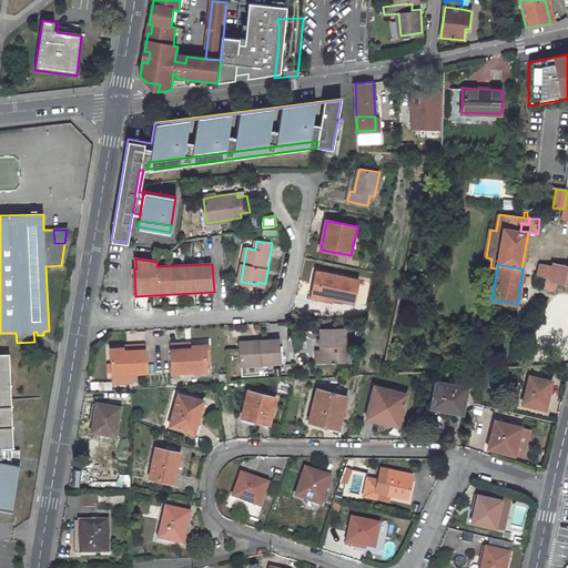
[(550,280),(553,266),(546,265),(544,277),(550,280)]
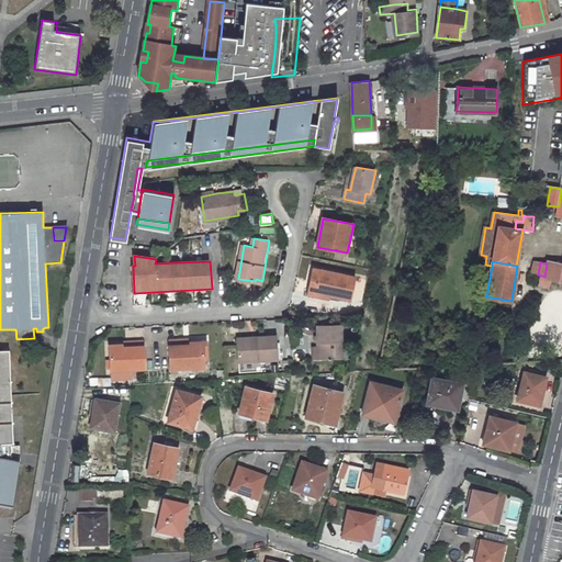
[(560,282),(561,271),(561,265),(547,262),(547,263),(544,277),(553,280),(560,282)]
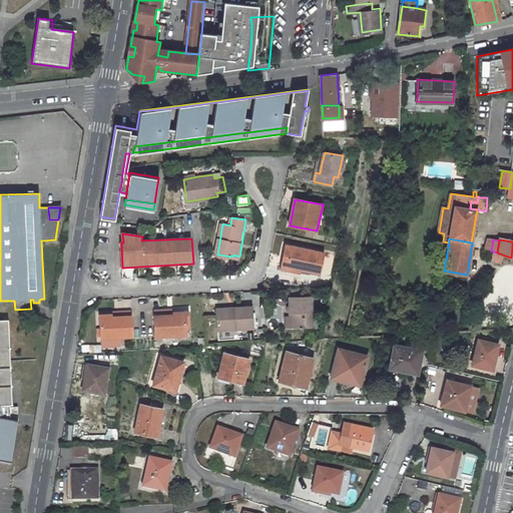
[(302,271),(319,275),(324,253),(285,244),(283,257),(288,258),(286,268),(302,271)]
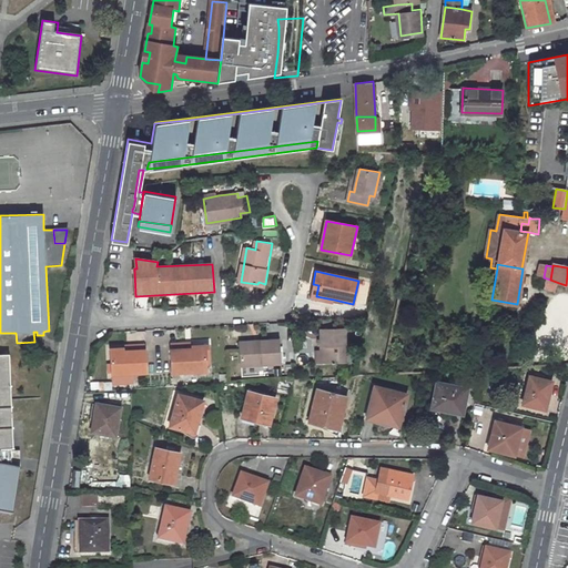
[(316,296),(318,285),(313,284),(311,295),(310,298),(333,303),(334,300),(316,296)]
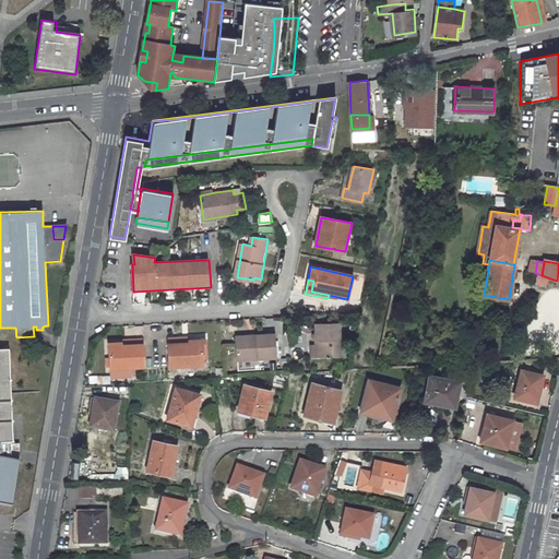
[(337,324),(313,325),(314,345),(316,357),(340,356),(337,324)]
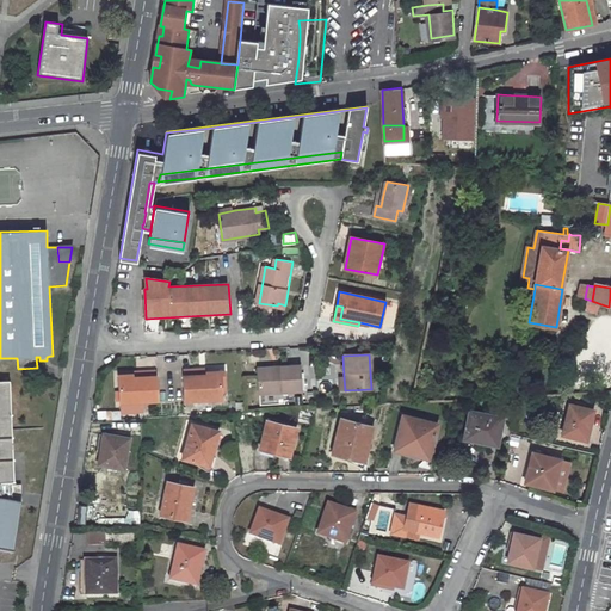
[(281,371),(258,372),(260,394),(302,390),(301,365),(281,366),(281,371)]
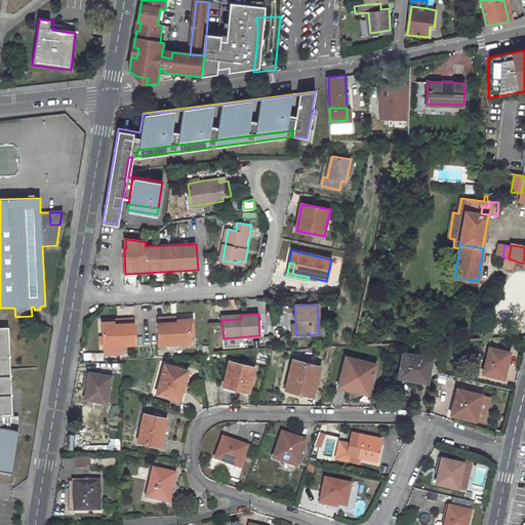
[(159,344),(191,341),(191,324),(178,325),(177,322),(158,324),(159,344)]
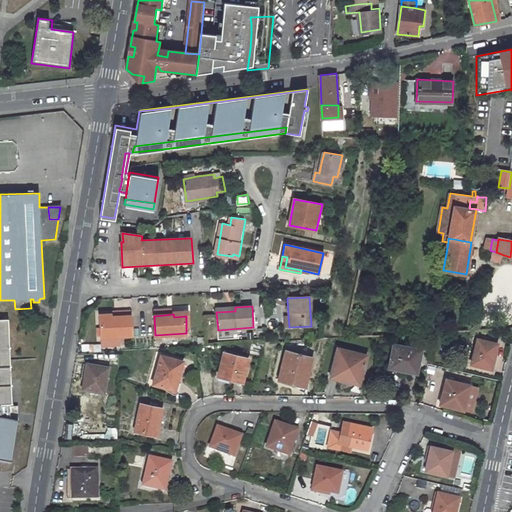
[(100,322),(101,338),(113,338),(133,336),(132,316),(112,318),(112,321),(100,322)]
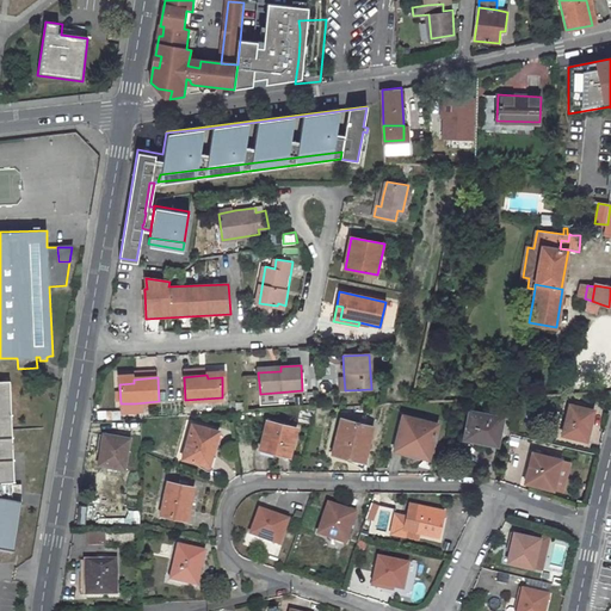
[(0,551),(13,554),(20,506),(12,505),(11,486),(11,483),(14,483),(13,454),(12,429),(10,382),(0,382),(0,551)]
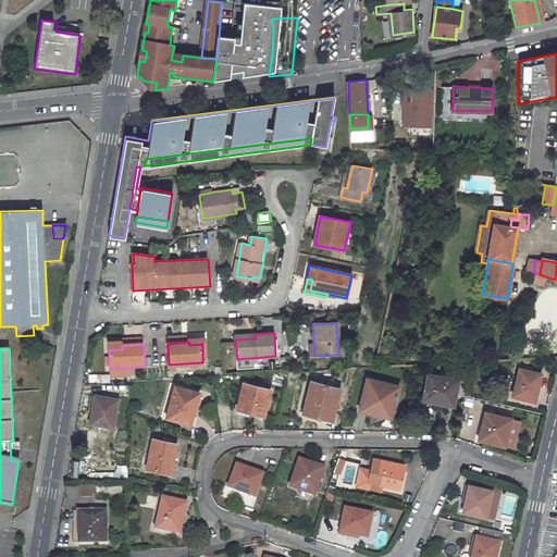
[(542,374),(519,368),(512,396),(535,401),(539,391),(537,391),(542,374)]
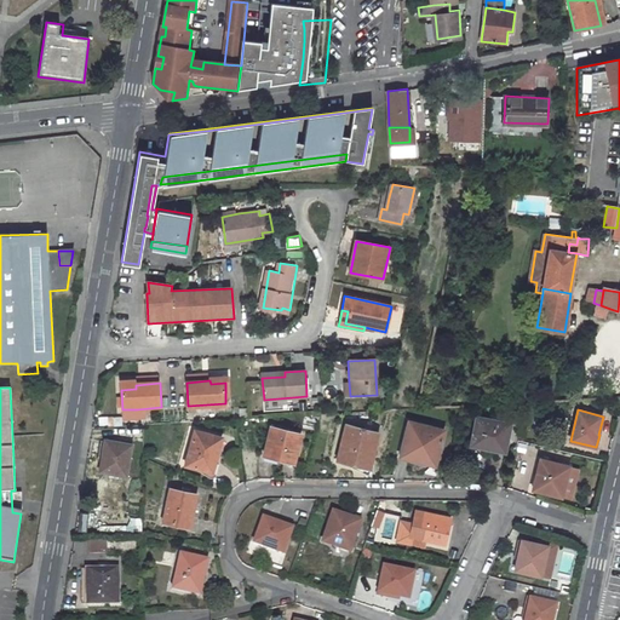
[(511,431),(516,431),(517,424),(509,422),(509,425),(478,418),(472,443),(503,451),(506,434),(511,435),(511,431)]
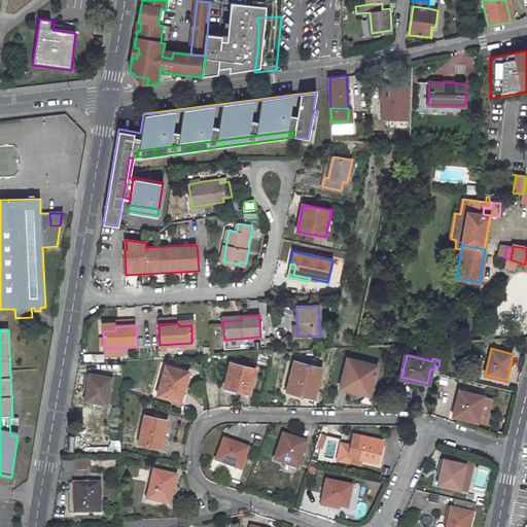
[(359,393),(361,387),(372,390),(378,365),(348,358),(340,389),(359,393)]
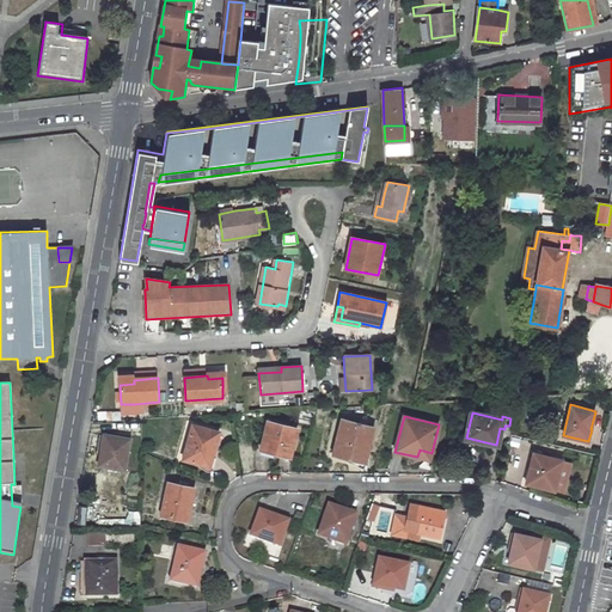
[(365,463),(374,428),(341,420),(332,454),(365,463)]
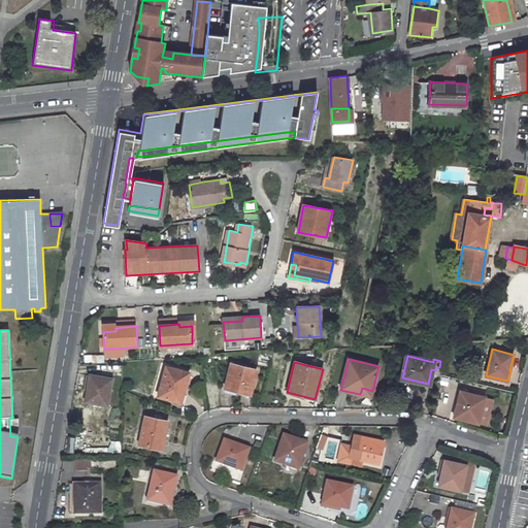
[(257,370),(231,364),(225,388),(251,394),(257,370)]
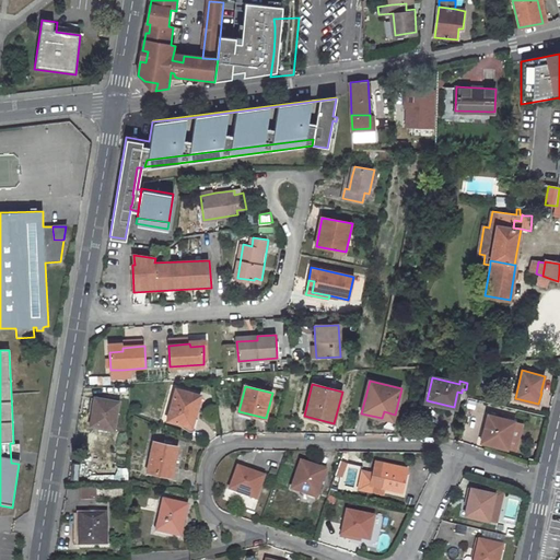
[(177,388),(167,421),(191,428),(194,418),(195,418),(201,396),(177,388)]
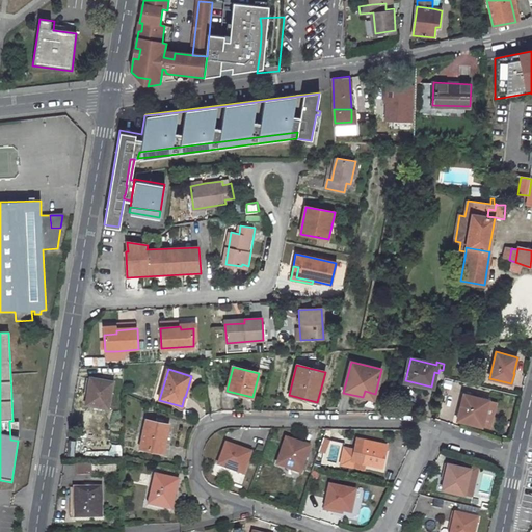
[(86,405),(107,408),(110,381),(88,379),(86,392),(88,392),(86,405)]
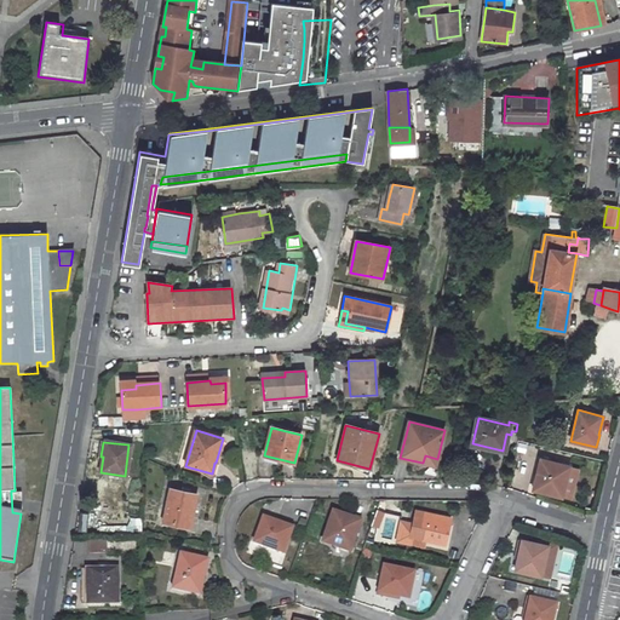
[(538,477),(534,491),(561,497),(568,466),(540,460),(537,472),(539,474),(538,477)]
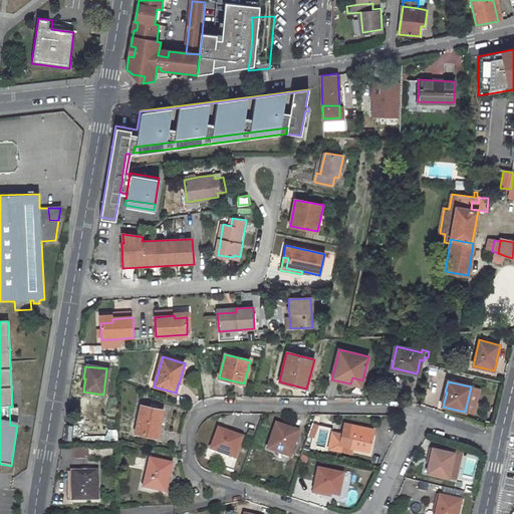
[(163,411),(142,406),(136,434),(158,439),(161,429),(159,428),(163,411)]
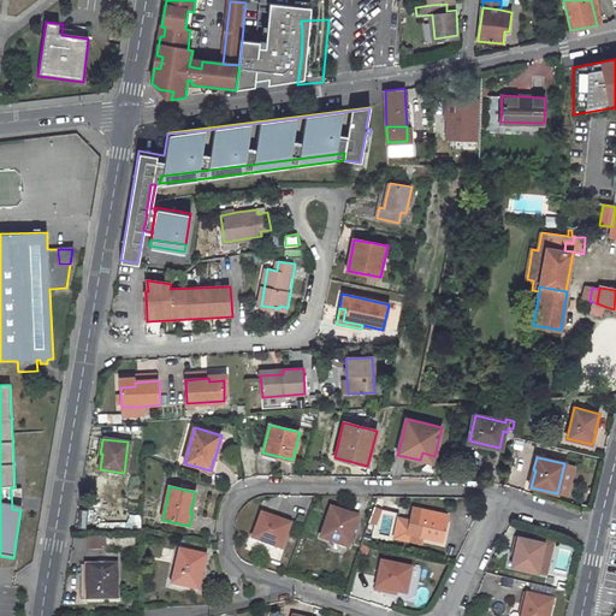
[(11,490),(12,509),(21,510),(22,510),(22,508),(22,490),(11,490)]
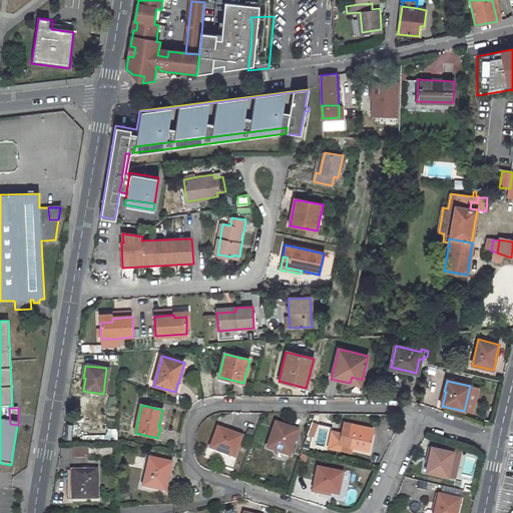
[(368,451),(370,442),(368,442),(370,429),(344,423),(342,434),(339,444),(351,447),(368,451)]
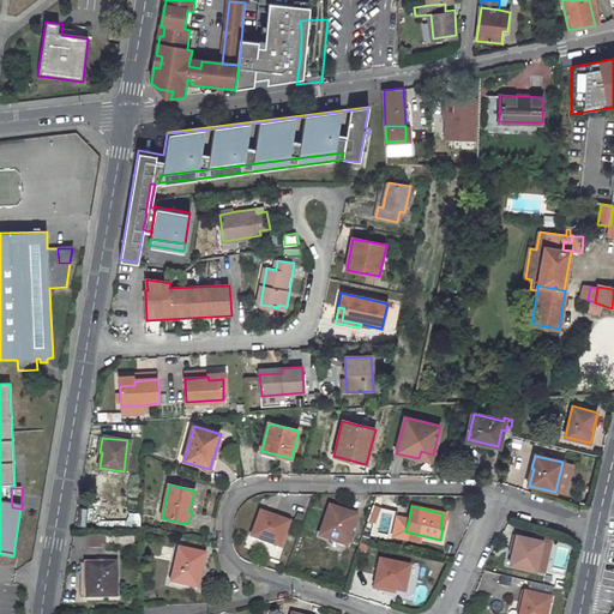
[(88,527),(90,507),(79,507),(77,525),(88,527)]
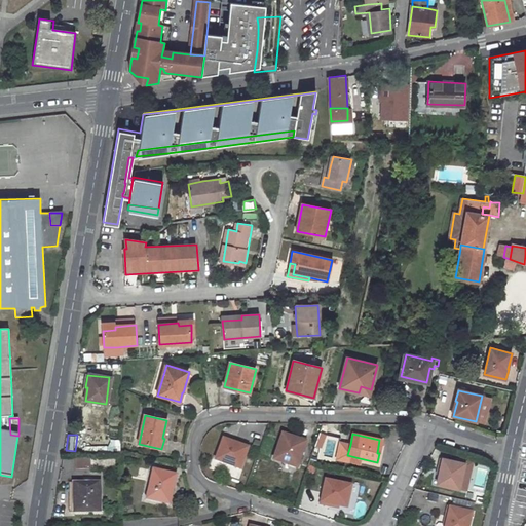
[(283,465),(300,470),(305,445),(298,444),(299,441),(282,437),(276,460),(284,462),(283,465)]
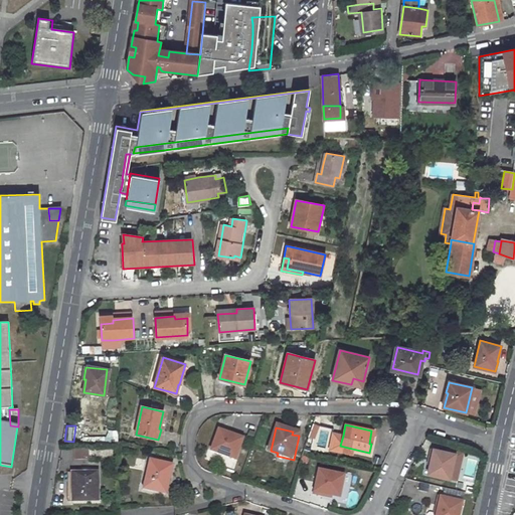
[(227,438),(227,436),(218,434),(213,456),(238,462),(243,439),(230,436),(229,438),(227,438)]
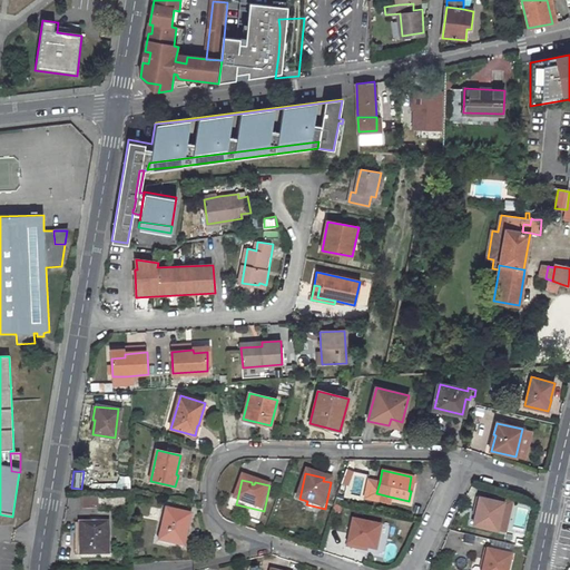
[(390,497),(376,493),(380,482),(369,480),(364,498),(389,503),(390,497)]
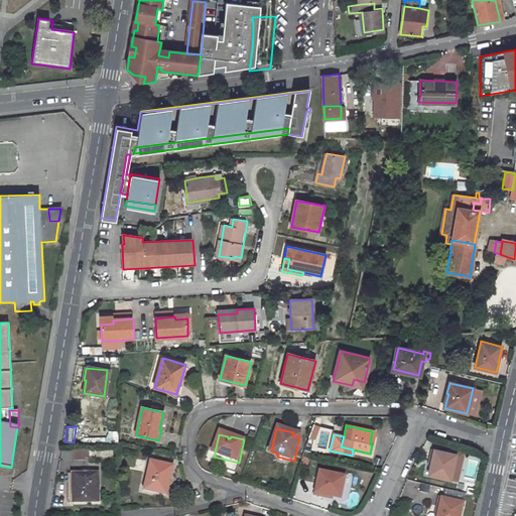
[(74,448),(75,459),(90,459),(90,447),(74,448)]
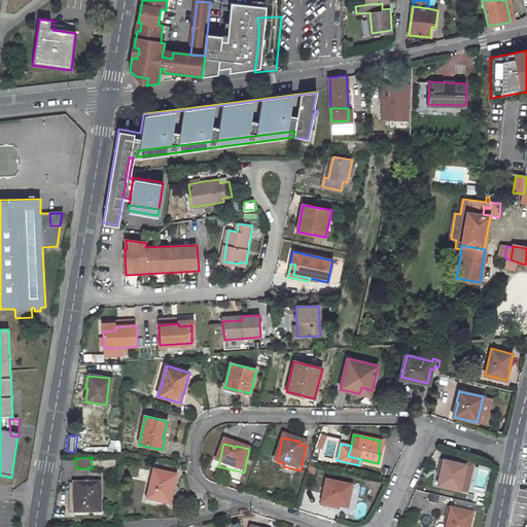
[(100,458),(100,469),(114,468),(114,457),(100,458)]
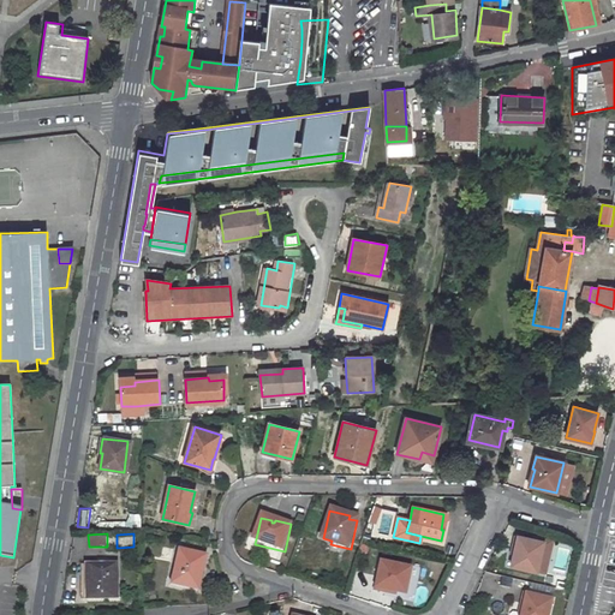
[(544,541),(517,533),(514,545),(518,547),(517,550),(515,550),(512,563),(537,571),(544,541)]
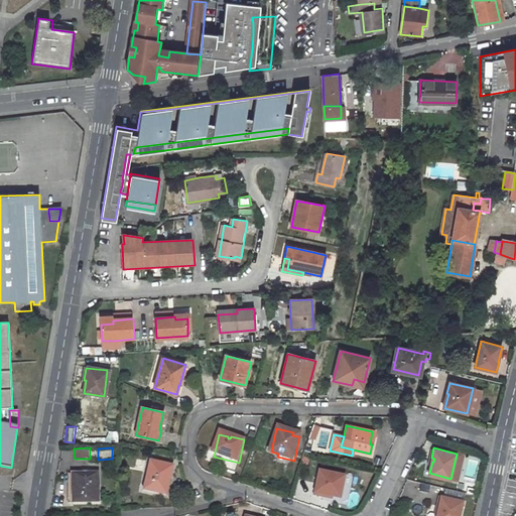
[(168,484),(172,467),(151,462),(145,489),(167,494),(169,484),(168,484)]
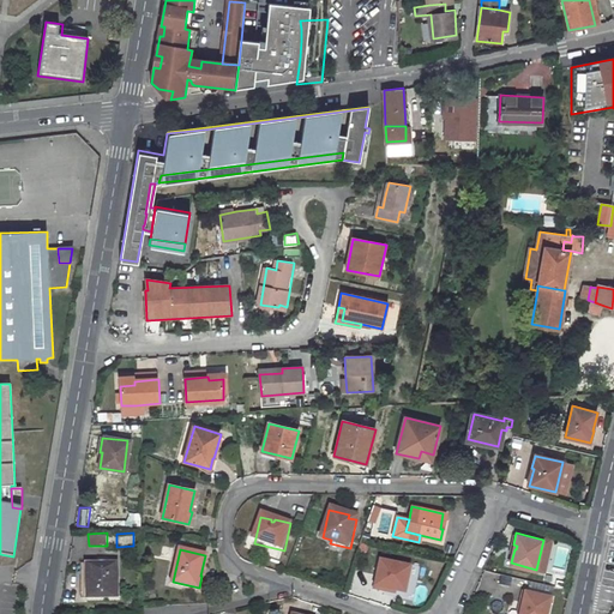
[(396,591),(407,593),(411,567),(381,561),(375,589),(391,593),(392,589),(396,589),(396,591)]
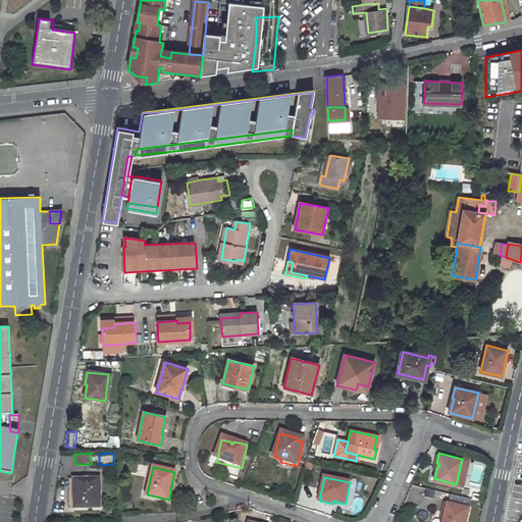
[(99,508),(99,478),(72,478),(73,509),(99,508)]
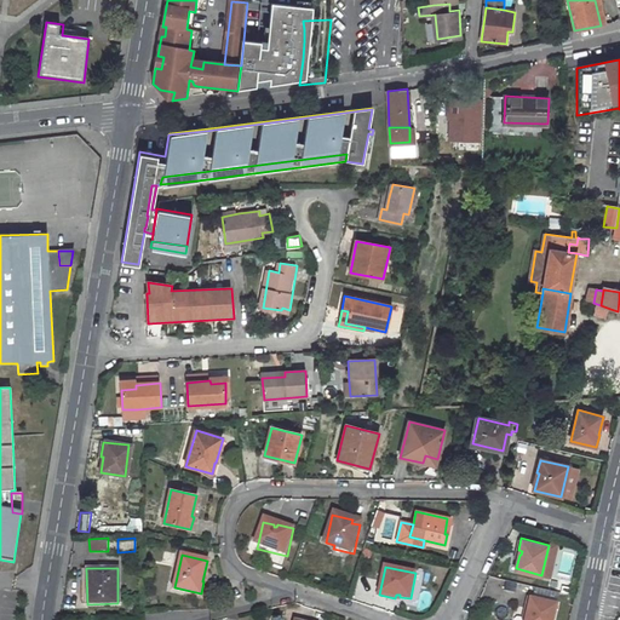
[(515,592),(517,584),(505,580),(503,589),(515,592)]
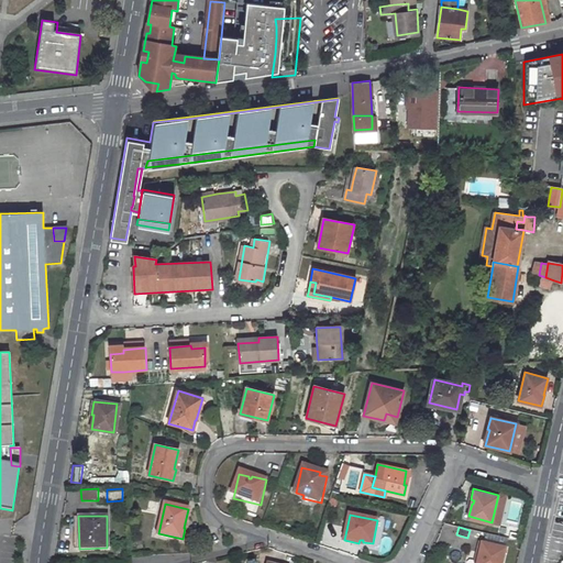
[(478,562),(477,562),(503,562),(506,549),(481,543),(476,559),(479,560),(479,562),(478,562)]
